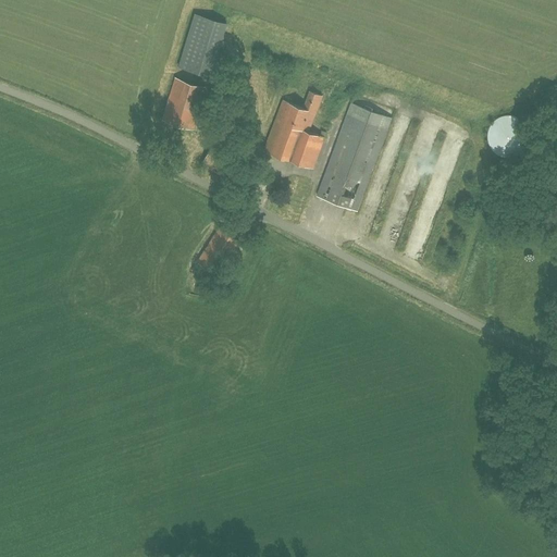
[(194,12),(177,64),(210,74),(225,21),(194,12)]
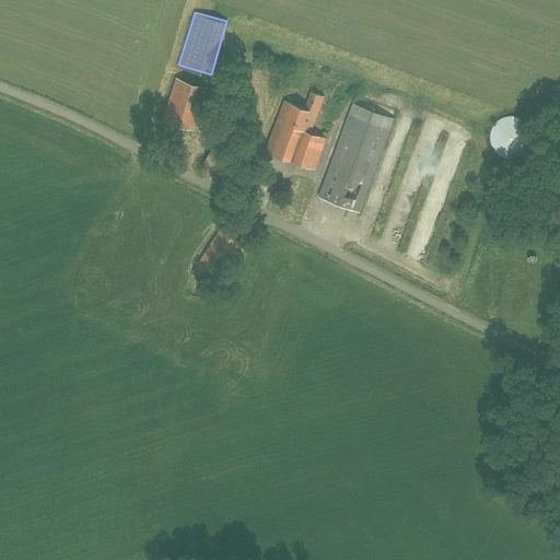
[(197,129),(206,84),(174,78),(164,123),(197,129)]
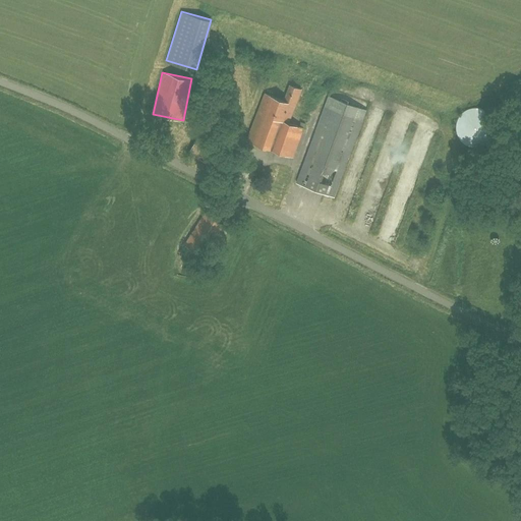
[(294,157),(304,128),(289,122),(301,90),(290,85),(284,101),(265,94),(247,140),(294,157)]
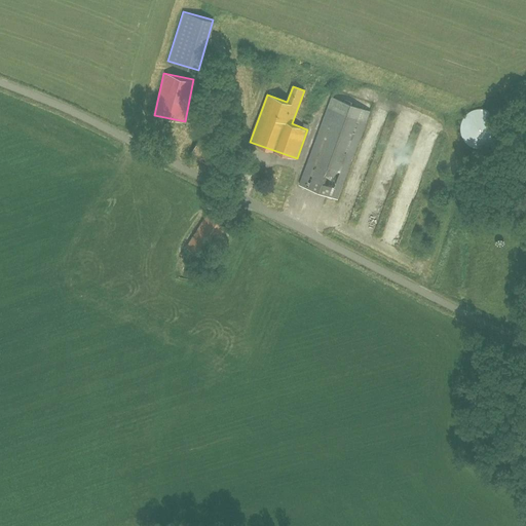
[(332,97),(328,107),(299,185),(337,198),(370,111),(332,97)]
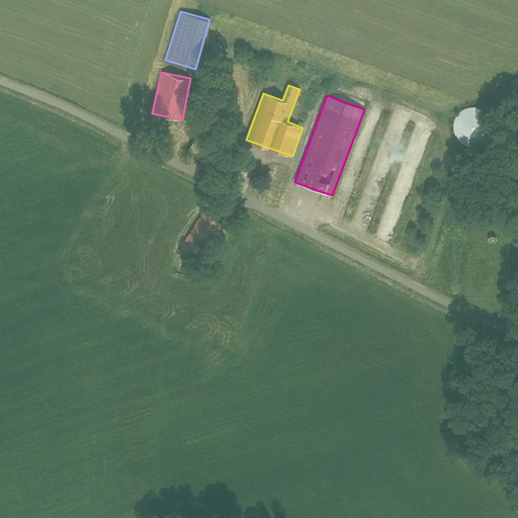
[(492,131),(492,128),(492,126),(492,124),(492,122),(491,120),(491,118),(489,116),(488,114),(487,112),(485,111),(483,110),(482,109),(480,108),(477,107),(475,107),(472,107),(470,107),(468,107),(466,108),(464,108),(462,110),(460,111),(459,112),(457,114),(456,116),(455,117),(454,119),(453,122),(453,124),(453,126),(453,128),(453,131),(454,133),(455,135),(456,137),(457,139),(458,140),(460,142),(462,143),(464,144),(466,145),(468,146),(470,146),(472,146),(475,146),(477,146),(479,145),(481,144),(483,143),(485,142),(487,141),(488,139),(489,137),(490,135),(491,133),(492,131)]
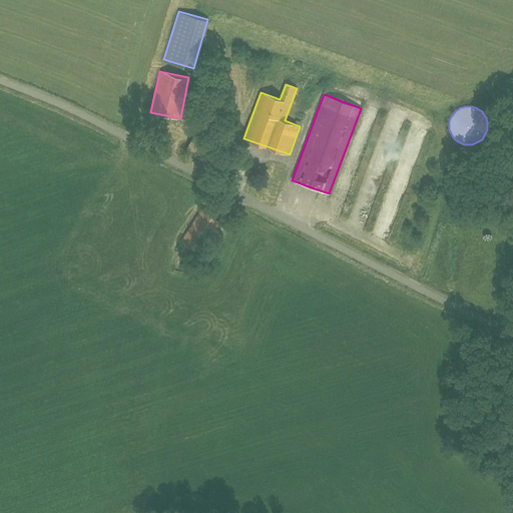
[(222,118),(208,112),(203,124),(217,130),(222,118)]
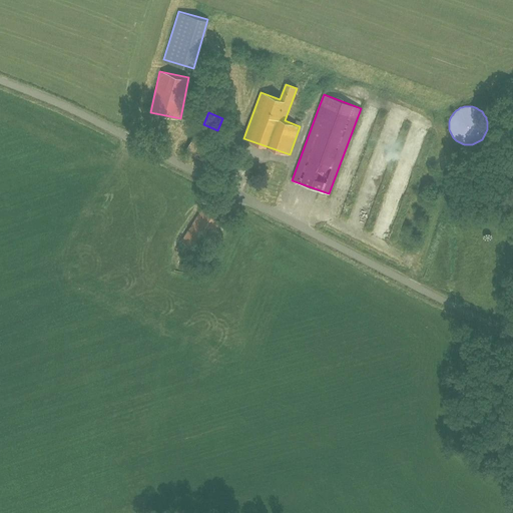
[(202,208),(191,224),(181,240),(201,253),(221,221),(202,208)]
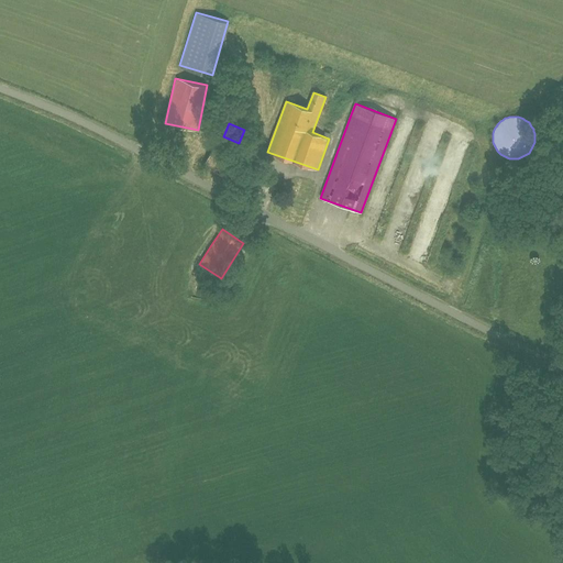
[(225,286),(211,283),(209,301),(222,304),(225,286)]
